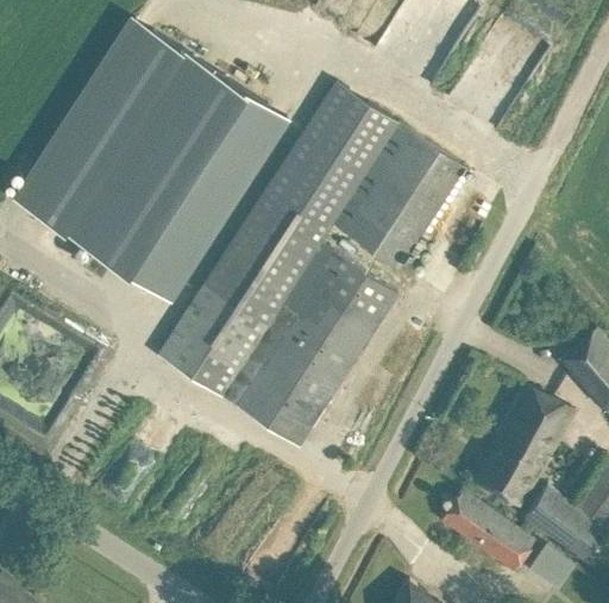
[(83,269),(101,281),(112,264),(169,301),(287,120),(136,20),(17,202),(94,252),(83,269)]
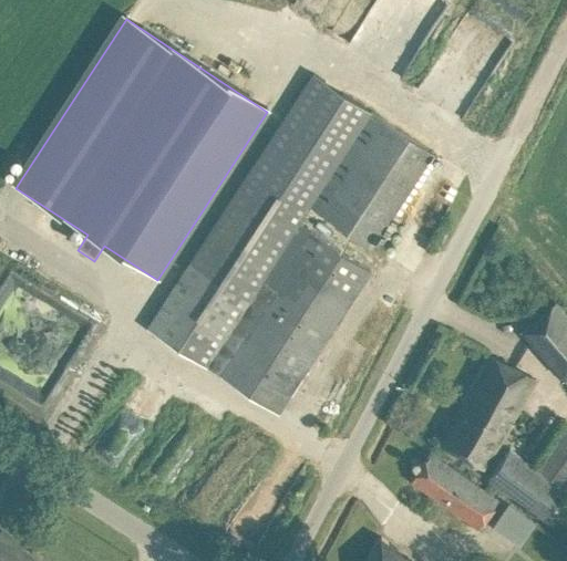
[(147,331),(278,416),(370,276),(298,228),(310,210),(371,250),(432,156),(313,78),(147,331)]
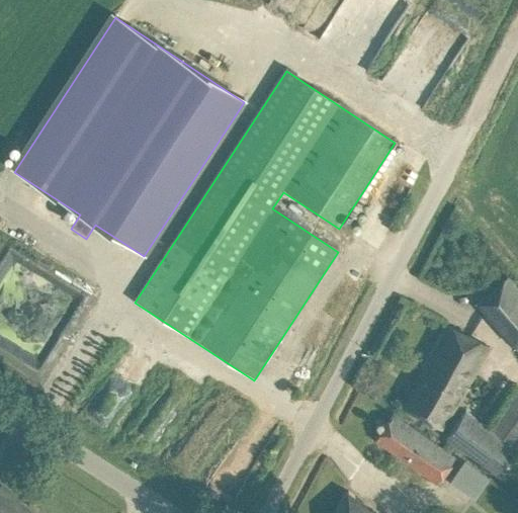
[(517,288),(509,278),(478,307),(517,352),(517,288)]
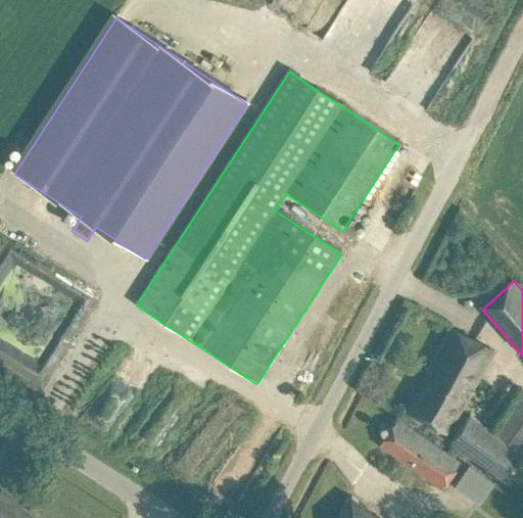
[(495,355),(453,333),(428,375),(430,376),(409,413),(445,435),(495,355)]
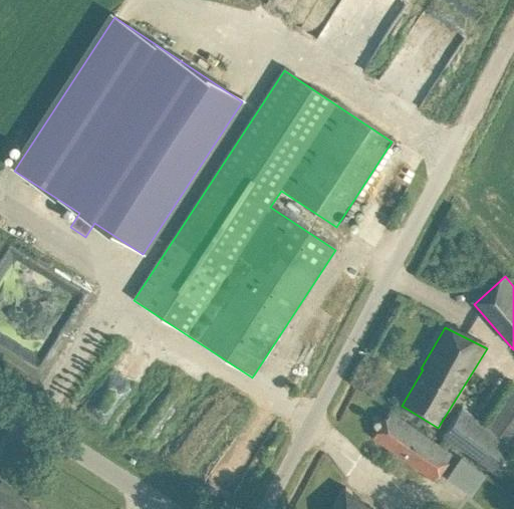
[(460,411),(442,440),(497,473),(513,450),(513,385),(486,427),(460,411)]
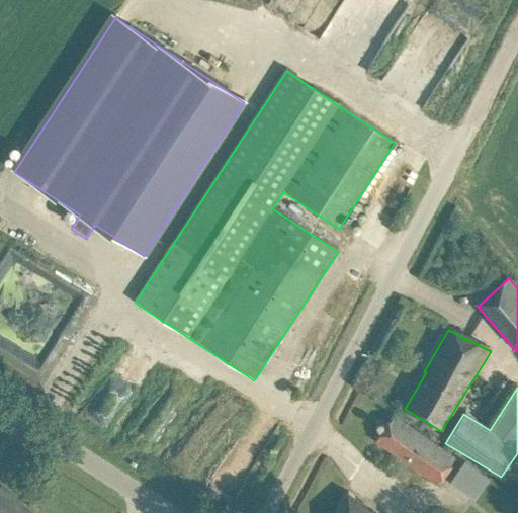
[(455,461),(393,418),(375,443),(438,486),(455,461)]
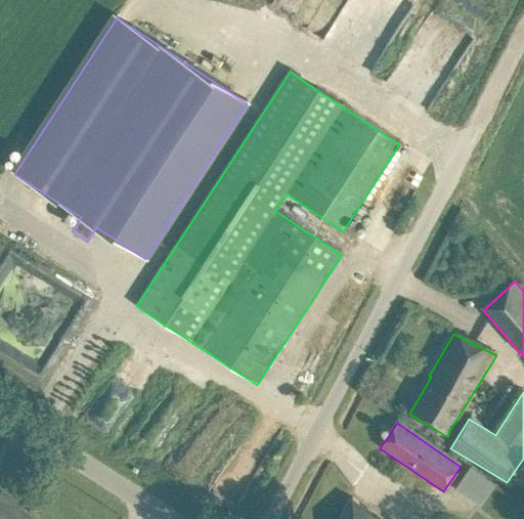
[(479,505),(493,484),(470,468),(455,489),(479,505)]
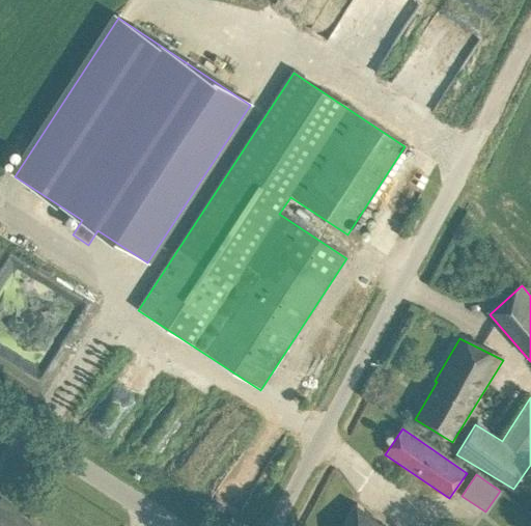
[(380,525),(357,507),(347,525),(380,525)]
